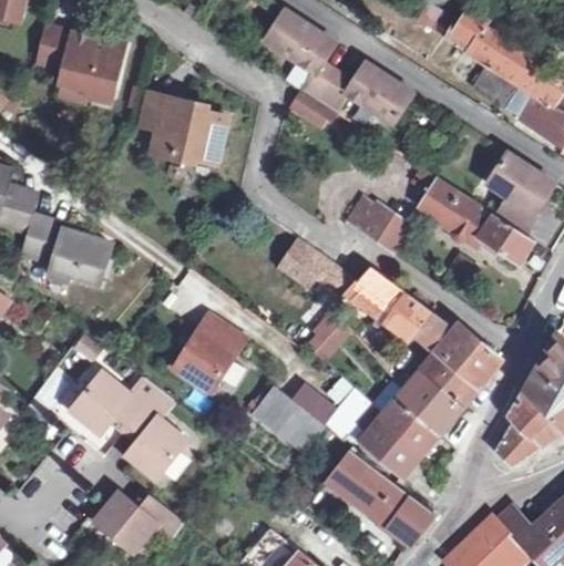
[(0,13),(23,19),(27,0),(0,0),(0,13)]
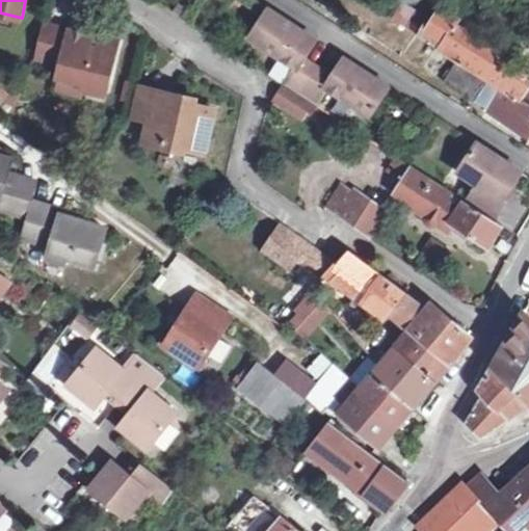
[(517,101),(528,81),(528,80),(492,58),(495,52),(453,26),(455,22),(432,6),(421,23),(411,16),(402,27),(432,47),(447,56),(456,61),(455,63),(480,78),(497,88),(517,101)]
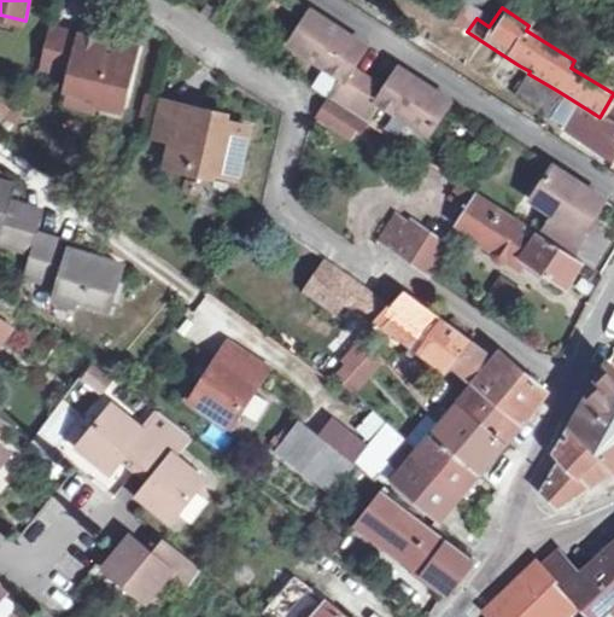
[(348,110),(367,80),(350,69),(364,47),(310,12),(288,45),(341,80),(329,99),(348,110)]
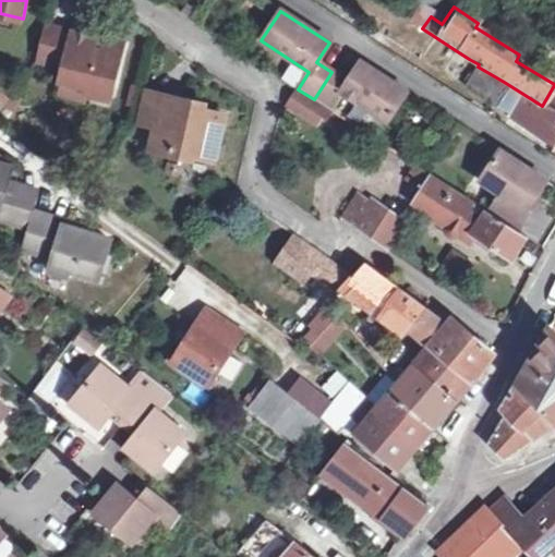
[(124,46),(73,33),(72,37),(44,31),(38,52),(37,58),(64,64),(60,80),(89,87),(87,94),(111,99),(124,46)]
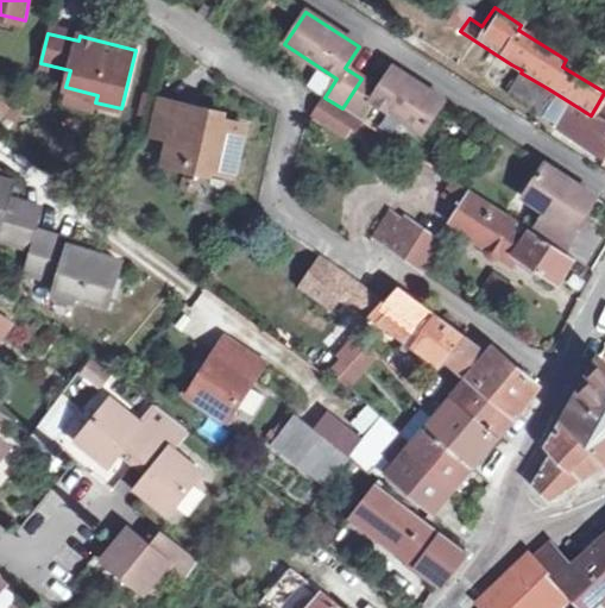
[(497,87),(511,64),(495,54),(479,76),(497,87)]
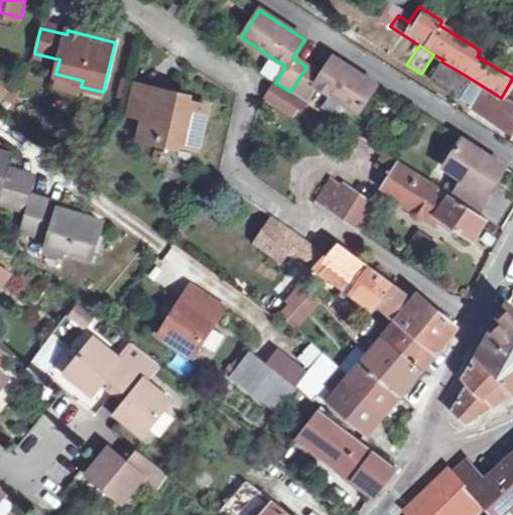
[(306,67),(290,92),(304,102),(315,86),(357,113),(375,86),(333,57),(321,76),(306,67)]
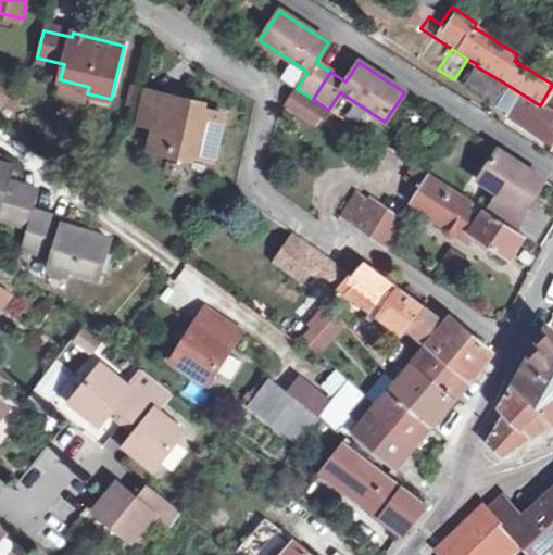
[(493,96),(502,82),(476,66),(463,86),(489,102),(493,96)]
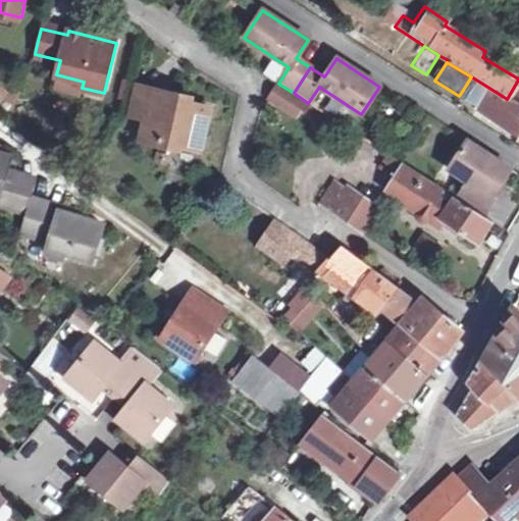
[(84,82),(56,74),(55,81),(82,88),(84,82)]
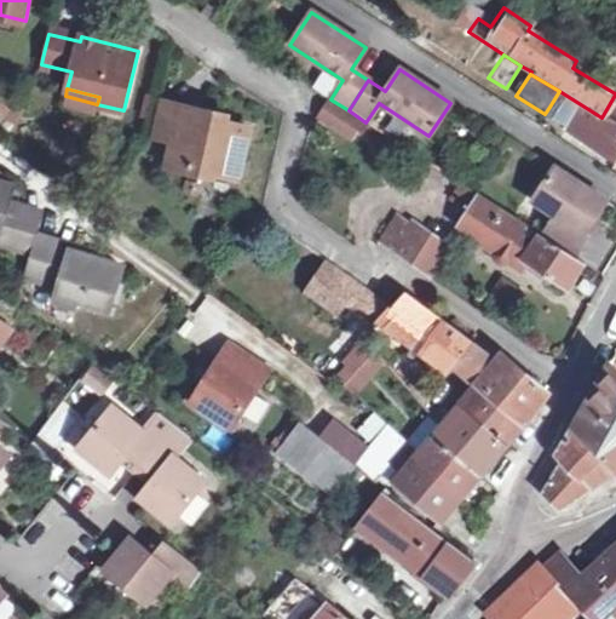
[(564,126),(579,103),(559,91),(550,107),(554,120),(564,126)]
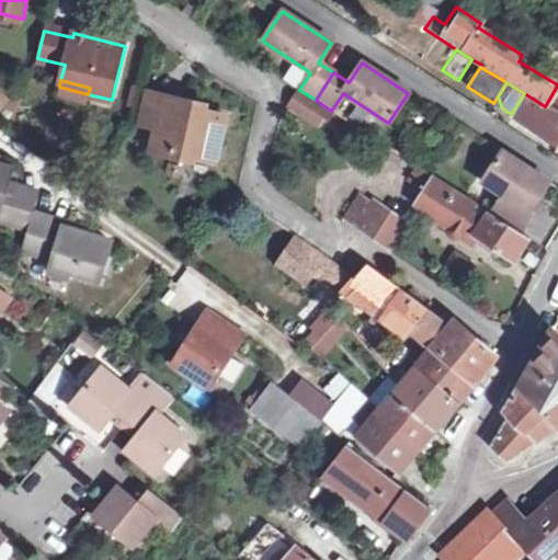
[(557,86),(545,106),(524,93),(511,114),(556,143),(557,138),(557,86)]
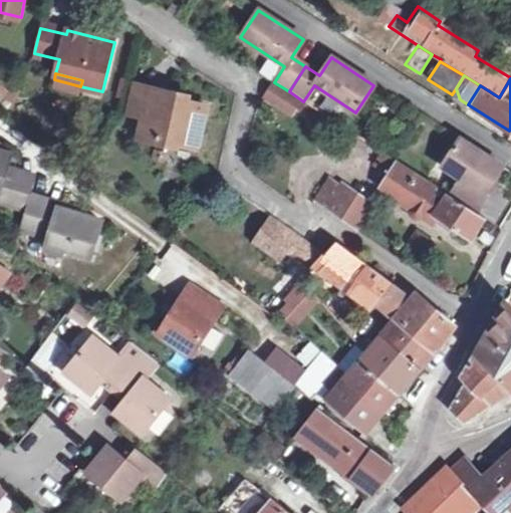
[(289,91),(274,82),(266,94),(291,111),(294,106),(298,108),(303,101),(289,91)]
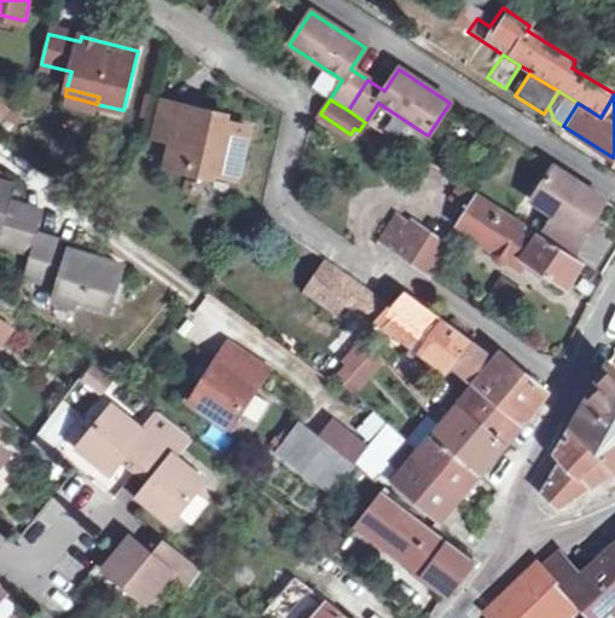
[(152,137),(174,143),(183,107),(162,102),(152,137)]
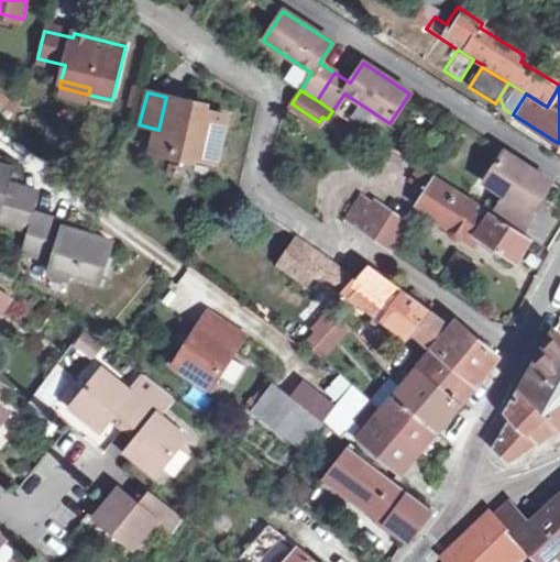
[(197,105),(166,97),(158,130),(153,154),(171,158),(172,154),(215,164),(226,119),(195,111),(197,105)]
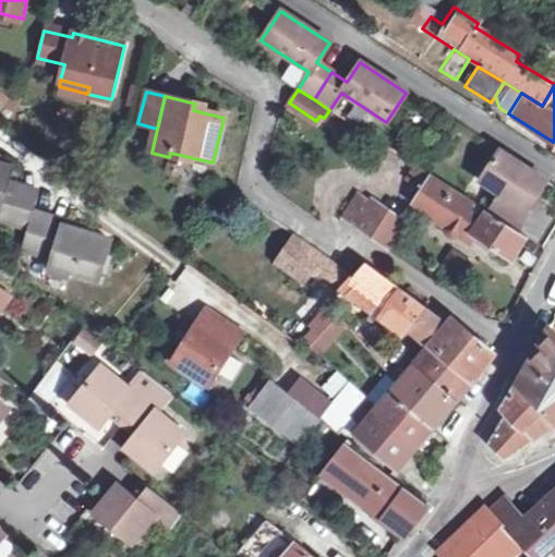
[(492,215),(515,229),(528,210),(525,208),(543,180),(497,150),(479,180),(504,196),(492,215)]
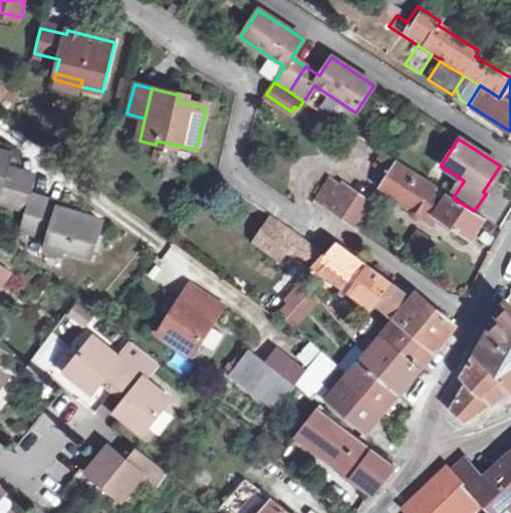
[(29,191),(32,181),(3,171),(6,163),(9,153),(0,150),(0,201),(24,208),(18,228),(46,237),(45,242),(88,256),(99,220),(73,213),(27,198),(29,191)]
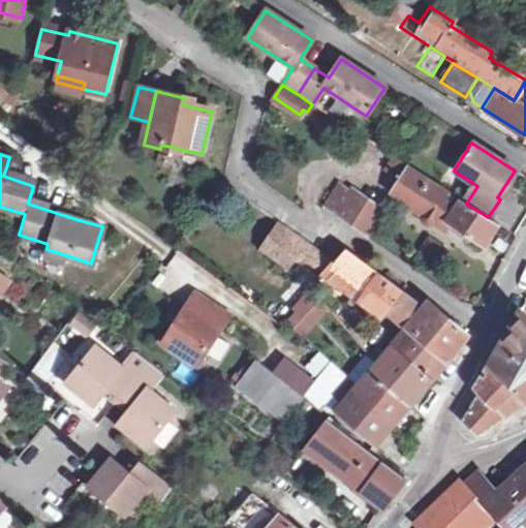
[(466,204),(395,158),(388,169),(400,179),(395,186),(410,196),(407,204),(421,212),(424,221),(435,221),(445,228),(450,222),(483,245),(497,223),(488,217),(466,204)]
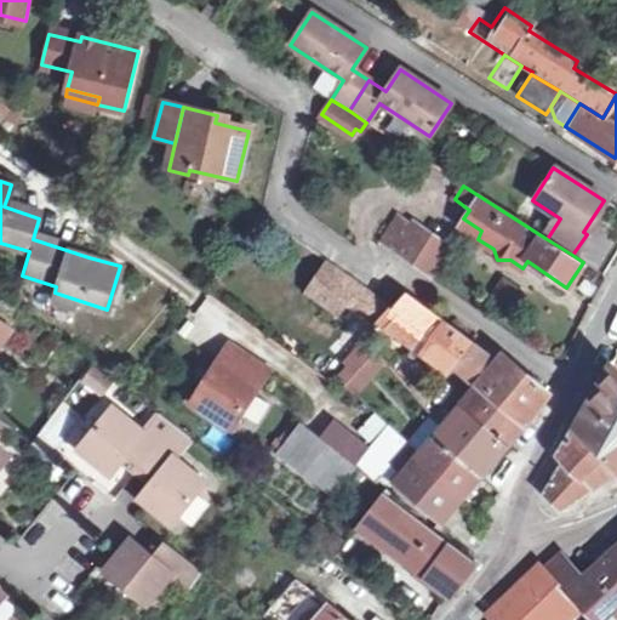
[(43,209),(7,197),(4,206),(39,219),(43,209)]
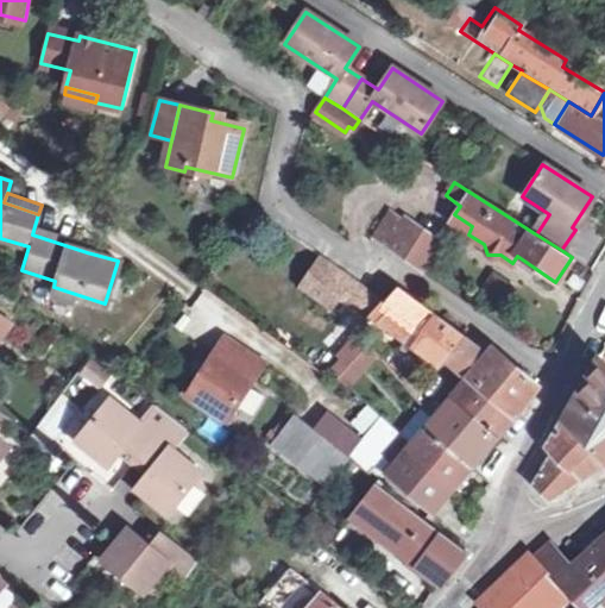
[(373,239),(386,249),(396,234),(404,224),(390,213),(382,225),(373,239)]
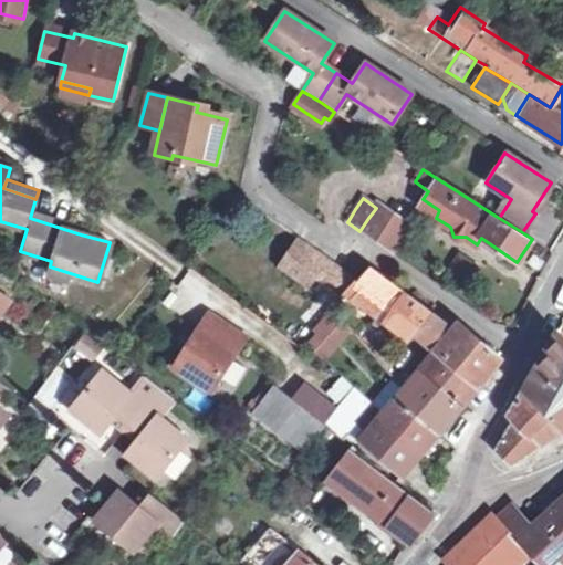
[(376,208),(368,218),(360,231),(388,251),(406,226),(377,206),(376,208)]
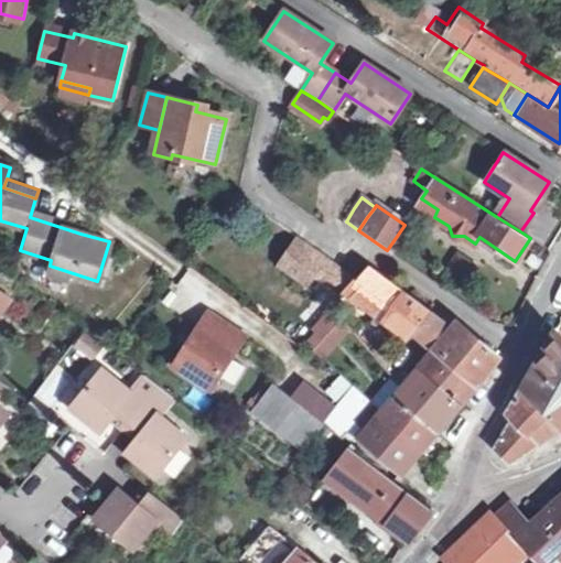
[(30,217),(81,234),(83,225),(32,209),(30,217)]
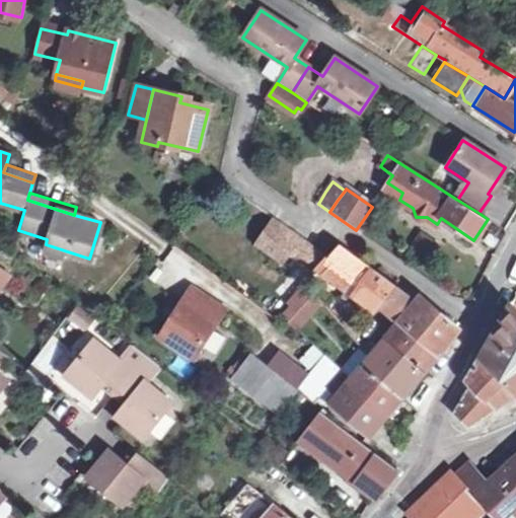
[(298,260),(301,257),(310,244),(273,218),(256,243),(282,262),(288,252),(298,260)]
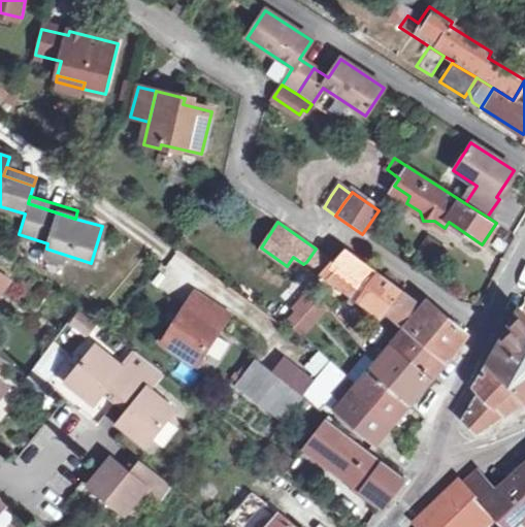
[(343,248),(333,260),(321,272),(348,293),(357,299),(381,317),(385,310),(401,289),(343,248)]
